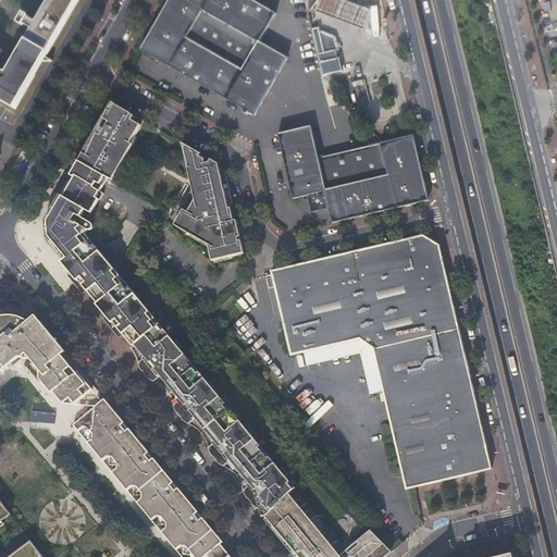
[(48,0),(36,22),(32,28),(5,73),(0,70),(0,53),(2,50),(0,48),(0,76),(2,78),(0,83),(0,100),(5,103),(7,102),(15,107),(34,74),(17,65),(27,47),(31,49),(44,57),(76,0),(48,0)]
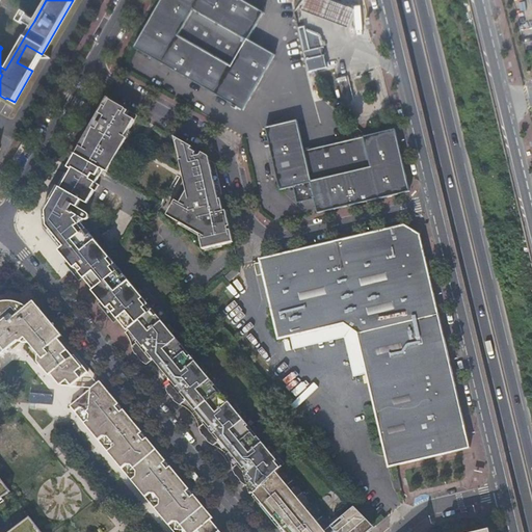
[(236,108),(238,106),(243,109),(275,54),(248,38),(264,11),(244,0),(161,0),(134,47),(234,104),(232,106),(236,108)]
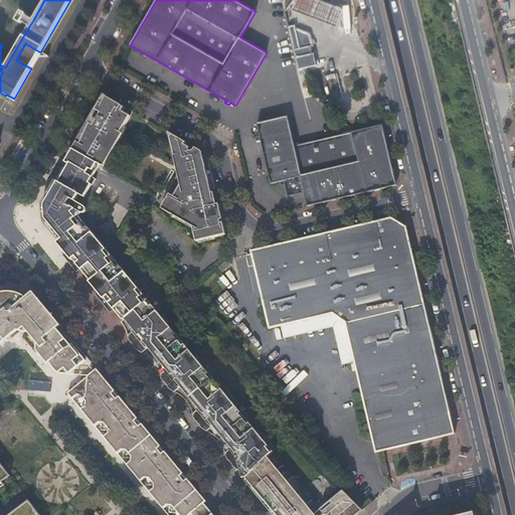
[(298,0),(294,12),(340,27),(346,8),(319,0),(298,0)]
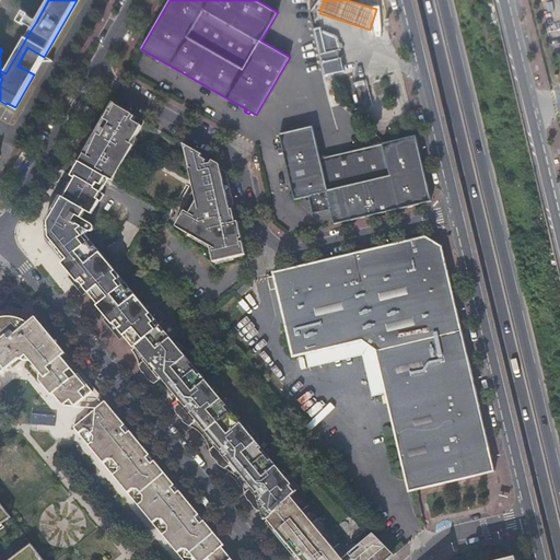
[(24,13),(18,23),(23,26),(24,24),(28,18),(28,15),(24,13)]
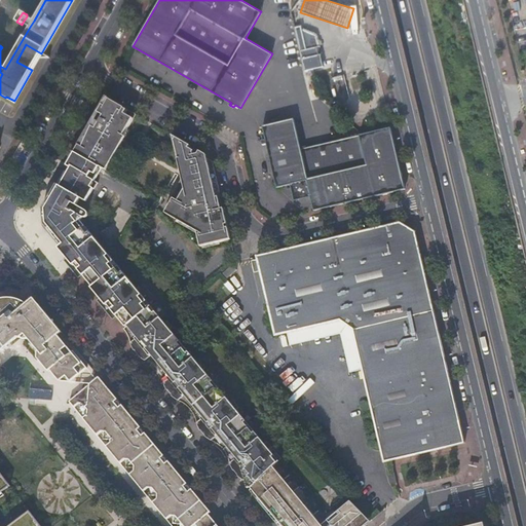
[(34,21),(27,16),(23,23),(30,27),(34,21)]
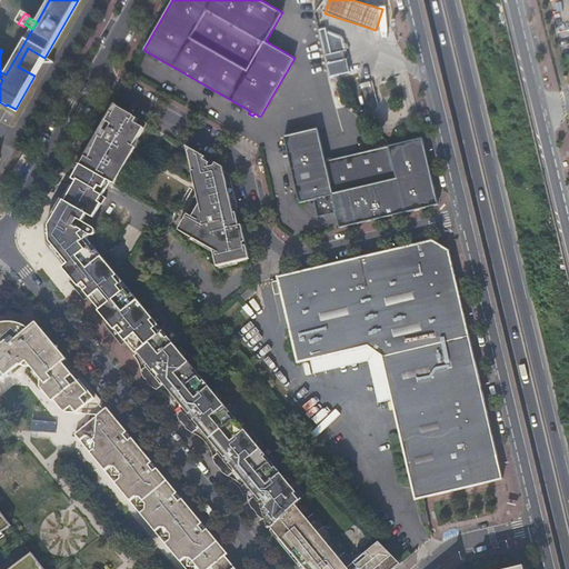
[(322,31),(328,77),(351,75),(349,61),(342,61),(341,51),(335,52),(333,38),(329,39),(328,30),(322,31)]
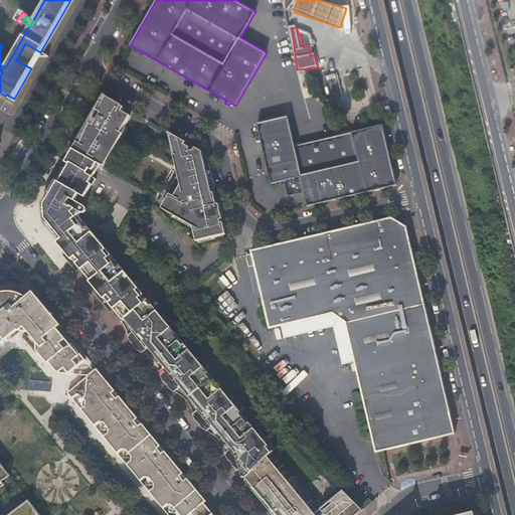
[(40,52),(28,45),(22,56),(48,56),(40,52)]
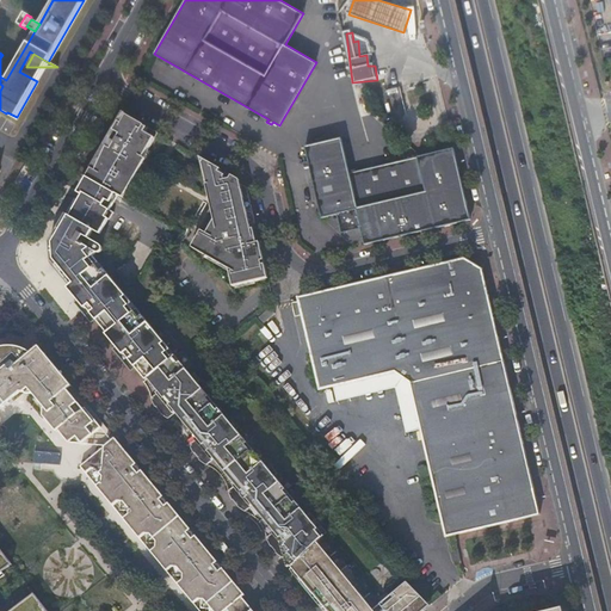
[(401,102),(390,105),(395,118),(406,115),(401,102)]
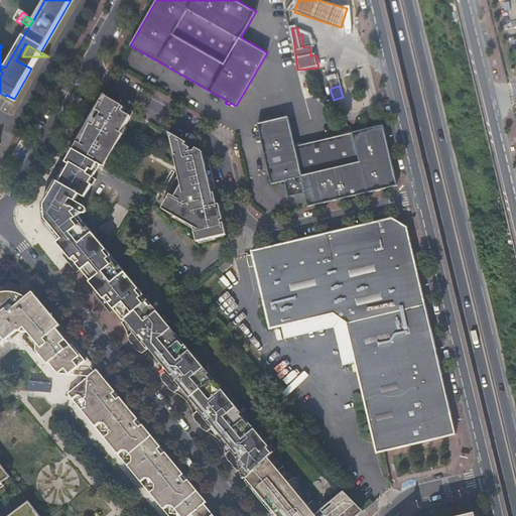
[(103,104),(101,103),(96,111),(102,114),(98,120),(94,118),(93,119),(91,124),(89,123),(74,148),(105,166),(124,133),(122,132),(130,118),(133,112),(107,97),(103,104)]
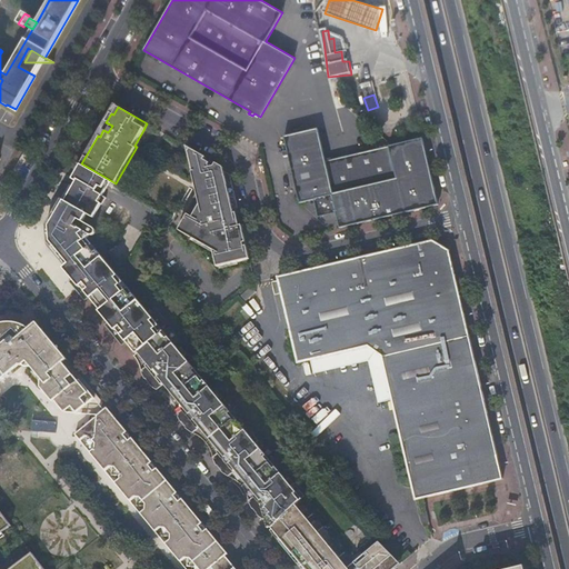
[(439,205),(422,138),(392,145),(378,148),(370,150),(326,160),(318,128),(285,136),(288,150),(283,151),(285,157),(289,156),(299,202),(316,199),(318,207),(320,208),(318,212),(322,216),(326,211),(328,212),(336,210),(340,227),(439,205)]
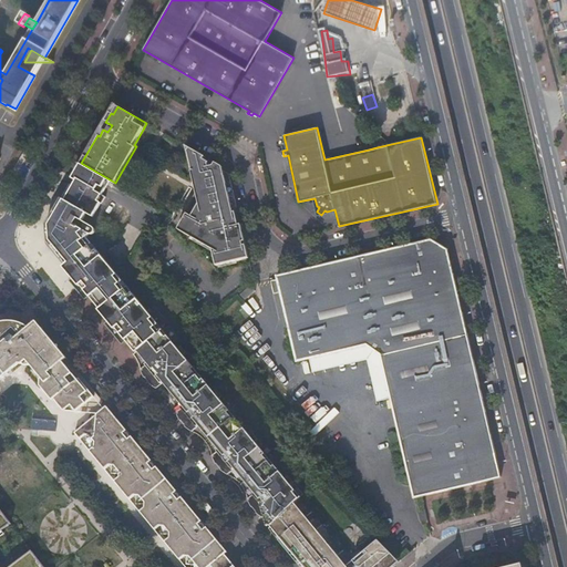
[(367,142),(369,150),(377,147),(374,140),(367,142)]
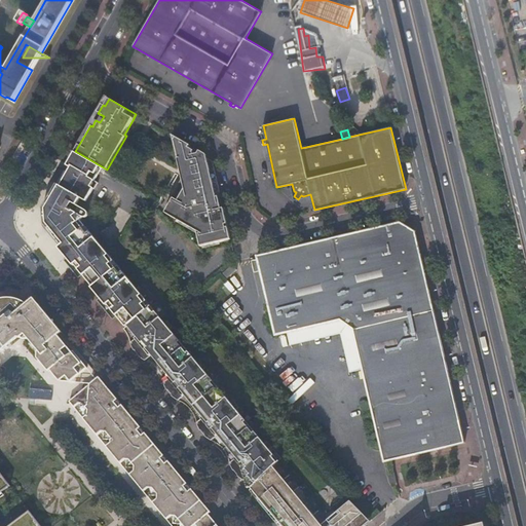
[(231,239),(228,227),(226,228),(225,224),(222,224),(220,214),(215,193),(220,192),(213,162),(213,161),(188,148),(190,145),(173,136),(180,164),(188,170),(182,181),(177,190),(178,191),(174,198),(173,200),(164,213),(196,231),(200,247),(231,239)]
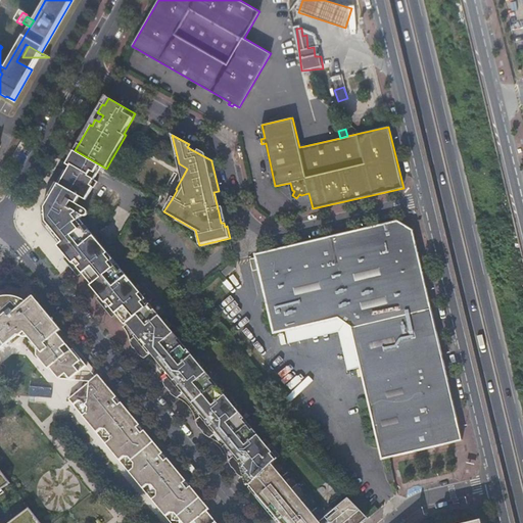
[(70,168),(69,168),(92,190),(93,188),(94,188),(98,182),(94,180),(102,168),(106,170),(106,169),(75,150),(66,164),(70,168)]
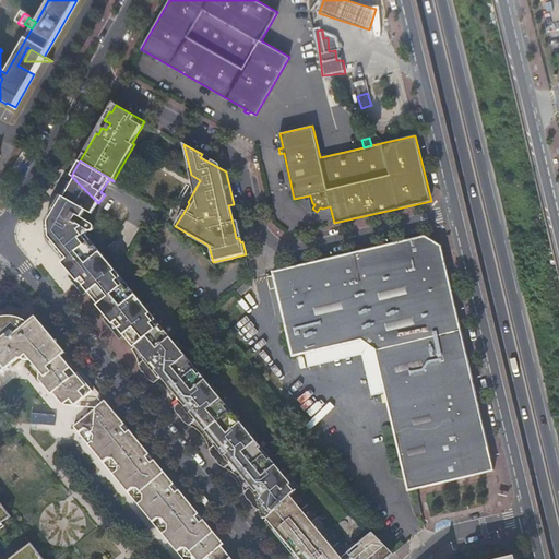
[(173,206),(183,213),(185,211),(189,203),(188,202),(193,192),(200,180),(191,175),(176,202),(173,206)]
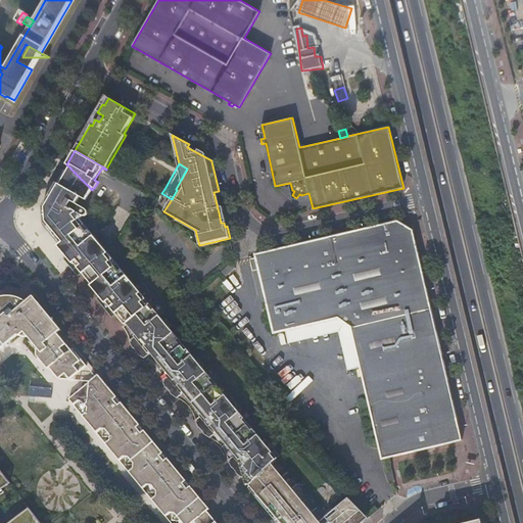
[(128,324),(150,304),(80,219),(83,217),(85,217),(87,216),(88,214),(88,211),(88,210),(77,204),(81,197),(86,200),(92,190),(69,168),(67,172),(60,185),(56,183),(53,189),(42,207),(44,224),(61,244),(59,245),(67,254),(83,273),(100,294),(116,315),(126,325),(128,324)]
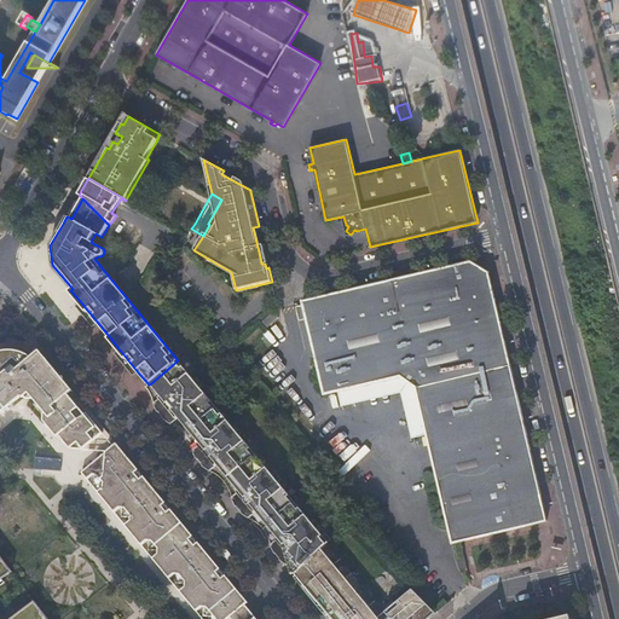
[(80,203),(76,201),(67,217),(71,219),(80,203)]
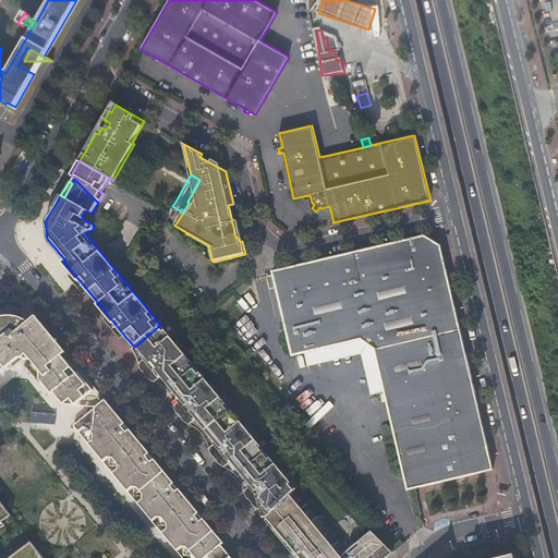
[(240,242),(242,241),(241,238),(238,222),(233,204),(228,205),(233,227),(235,238),(239,238),(240,242)]
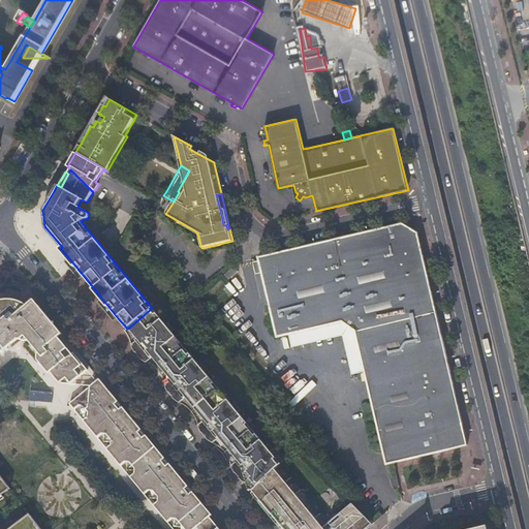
[(358,332),(438,313),(438,312),(419,235),(404,225),(336,241),(337,248),(324,251),(322,244),(259,258),(278,338),(289,335),(341,323),(358,332)]
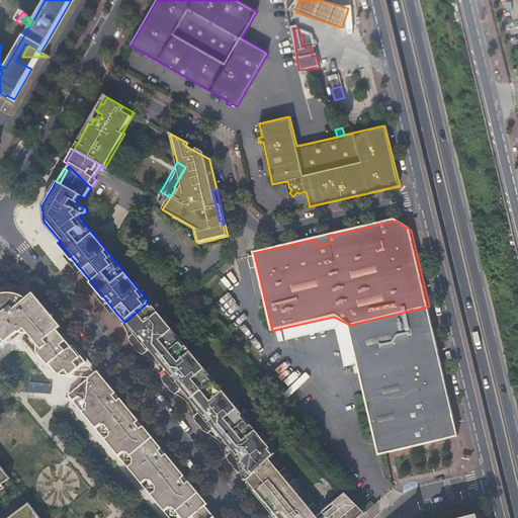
[(329,236),(316,239),(318,246),(330,243),(329,236)]
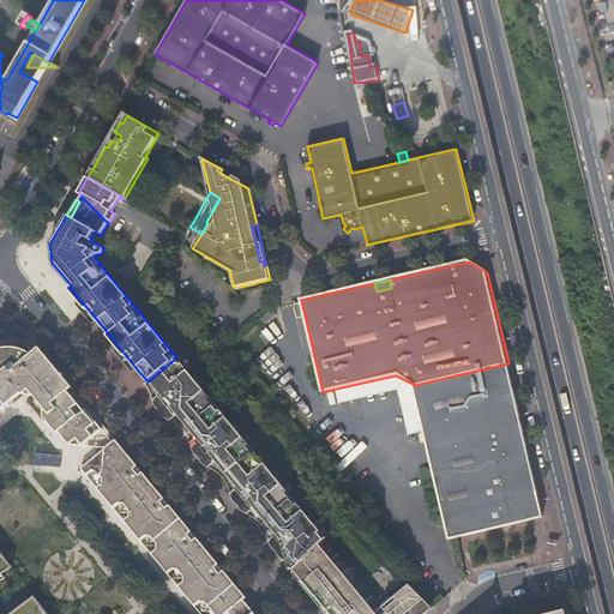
[(97,320),(79,299),(74,304),(91,324),(97,320)]
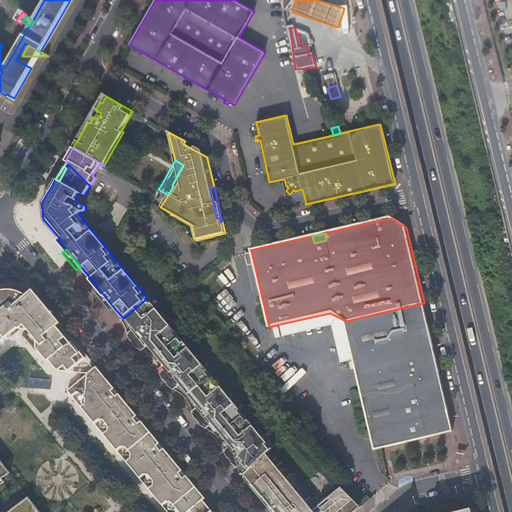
[(229,258),(220,266),(224,271),(233,263),(229,258)]
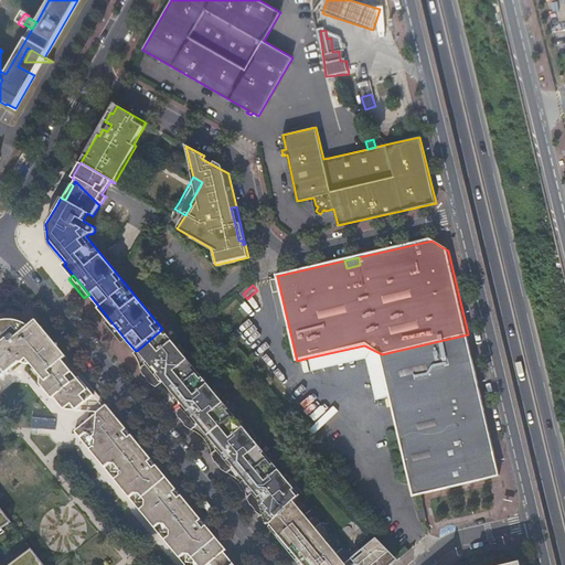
[(0,376),(9,370),(17,363),(21,364),(28,359),(31,363),(29,365),(39,377),(39,379),(39,384),(46,393),(48,392),(53,398),(63,409),(70,404),(74,411),(93,395),(77,376),(76,377),(61,360),(66,355),(35,320),(29,326),(25,323),(23,321),(20,320),(16,319),(10,318),(6,318),(0,320),(0,319),(0,376)]
